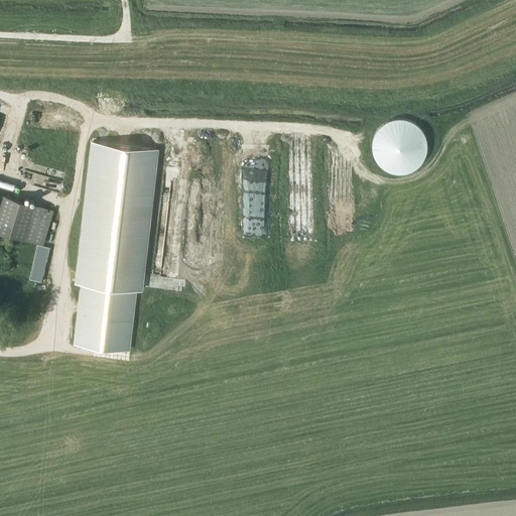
[(386,170),(400,173),(413,170),(423,160),(427,146),(423,132),(413,122),(400,118),(386,122),(376,132),(372,146),(376,160),(386,170)]
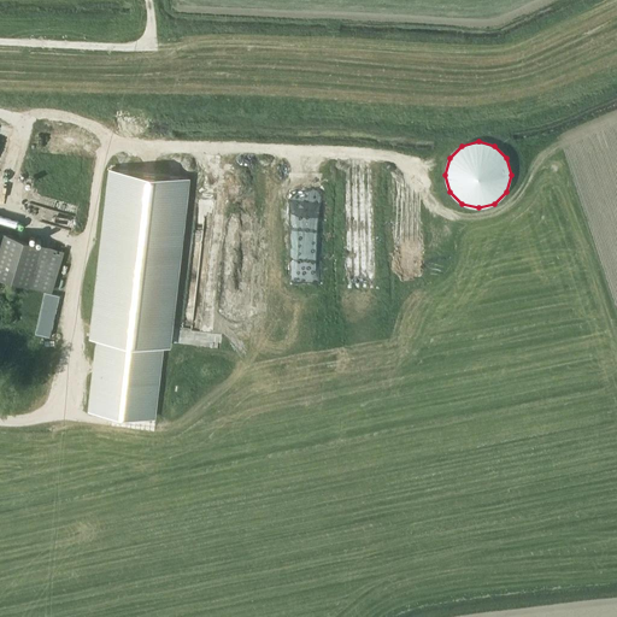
[(94,321),(92,338),(99,339),(90,411),(152,418),(180,176),(118,170),(100,321),(94,321)]
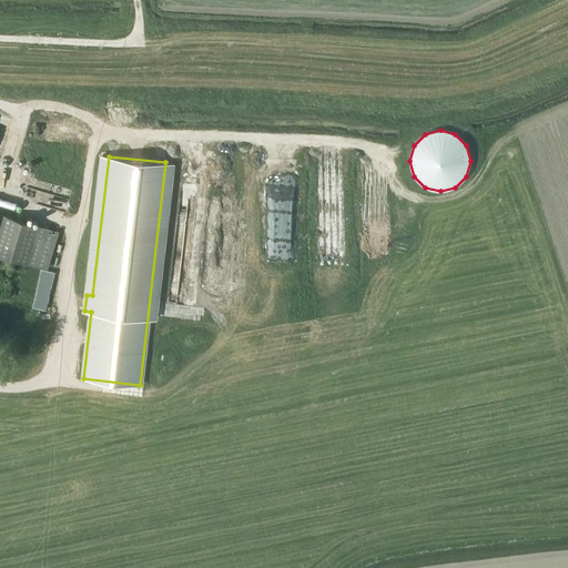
[(38,202),(69,209),(71,198),(73,186),(59,184),(57,193),(28,186),(27,194),(39,196),(38,202)]
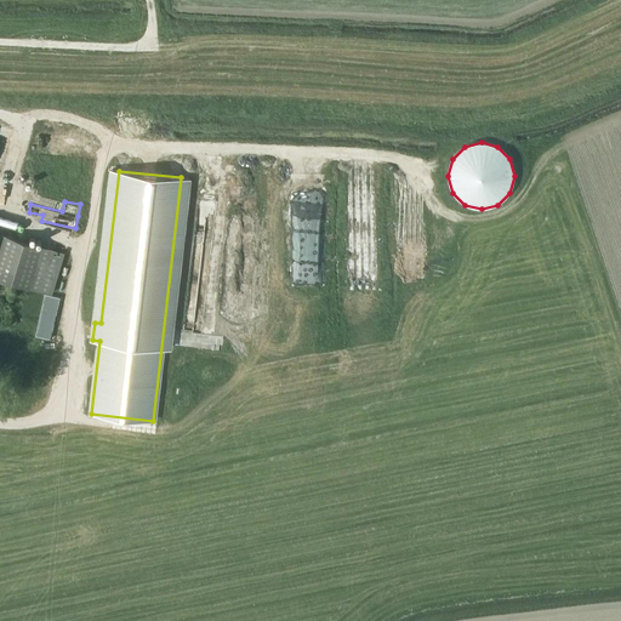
[(41,223),(39,229),(69,238),(72,231),(41,223)]
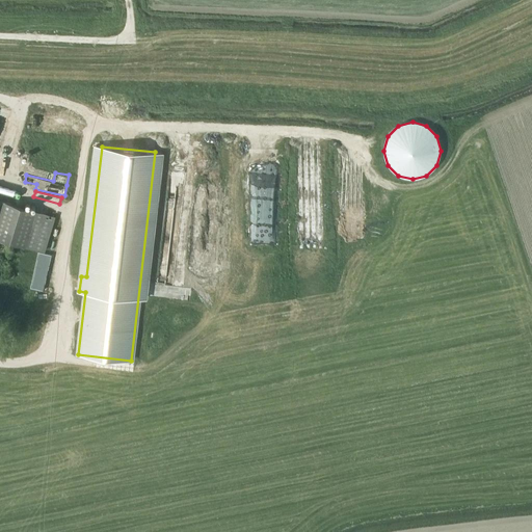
[(0,239),(44,251),(54,216),(0,200),(0,239)]
